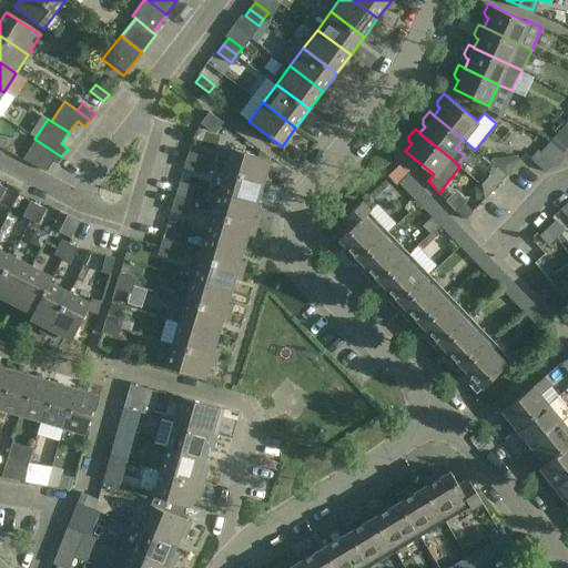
[(567,145),(567,143),(559,135),(551,143),(563,152),(567,145)]
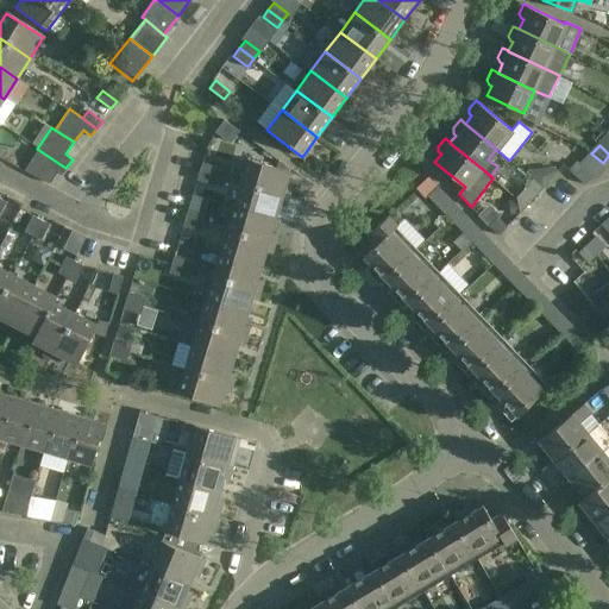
[(66,168),(37,149),(24,169),(49,183),(57,171),(61,174),(66,168)]
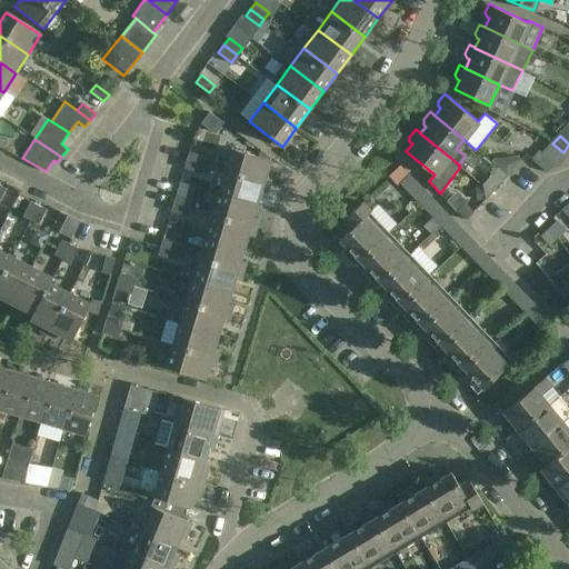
[(223,170),(269,183),(271,175),(265,173),(269,159),(230,148),(223,170)]
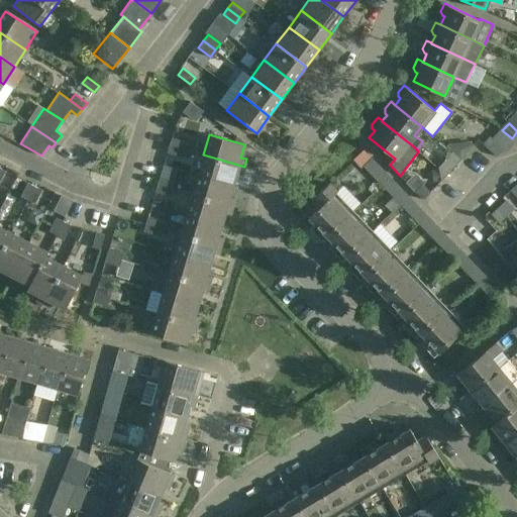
[(171,136),(169,144),(183,148),(186,141),(171,136)]
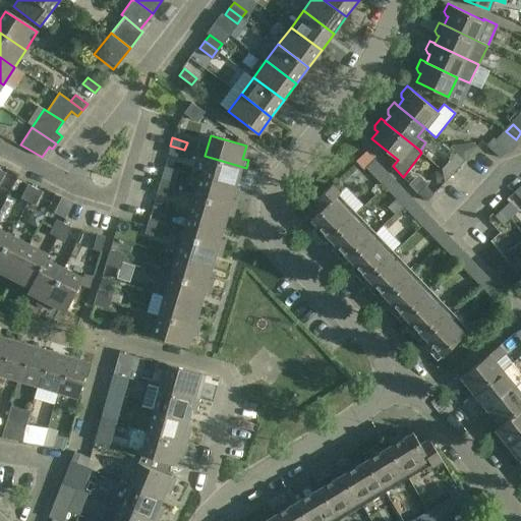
[(507,150),(498,141),(490,149),(500,158),(507,150)]
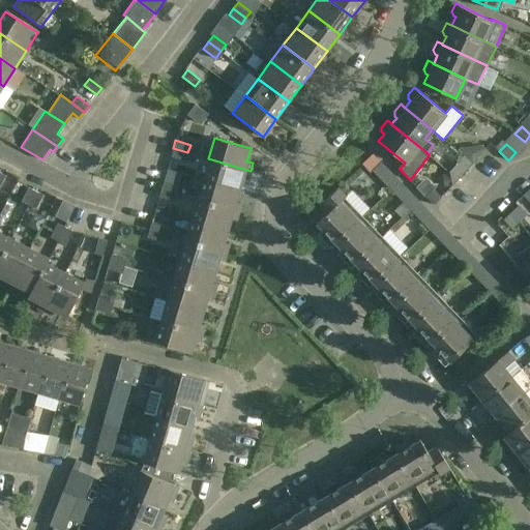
[(185,160),(187,152),(173,148),(171,155),(185,160)]
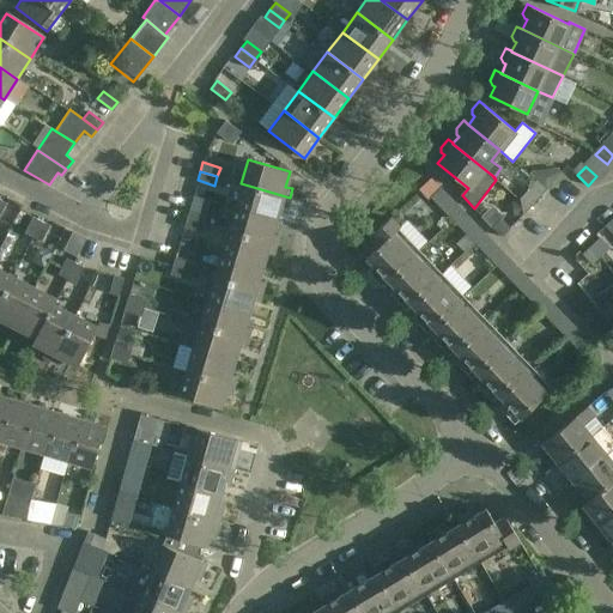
[(546,188),(535,178),(527,188),(538,198),(546,188)]
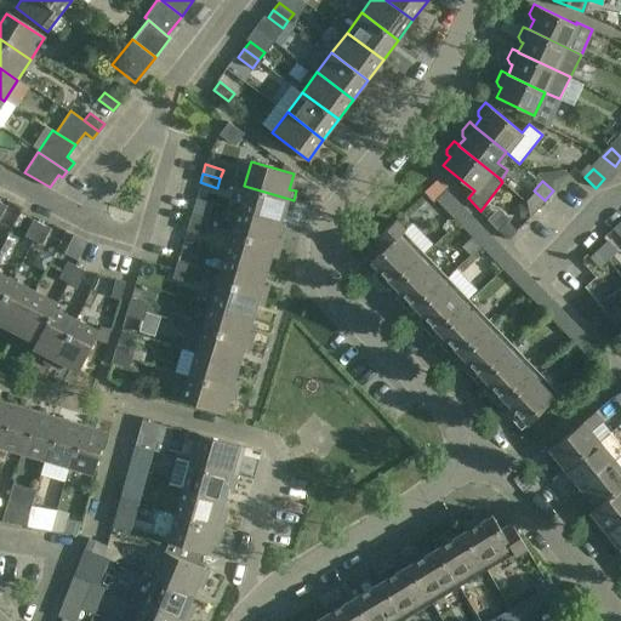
[(294,200),(244,186),(237,210),(279,222),(283,209),(290,210),(294,200)]
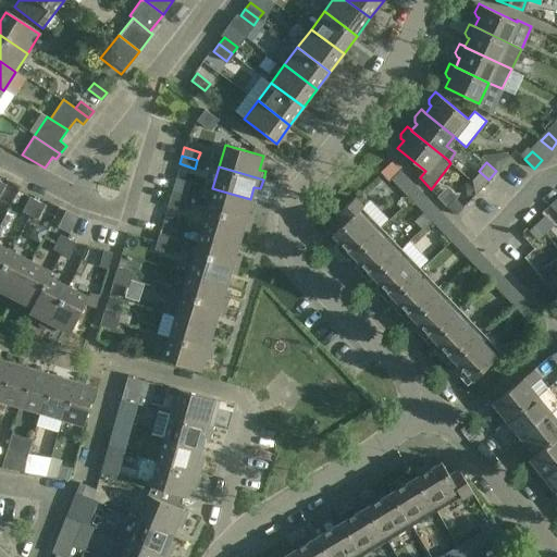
[(410,198),(420,189),(400,169),(391,177),(410,198)]
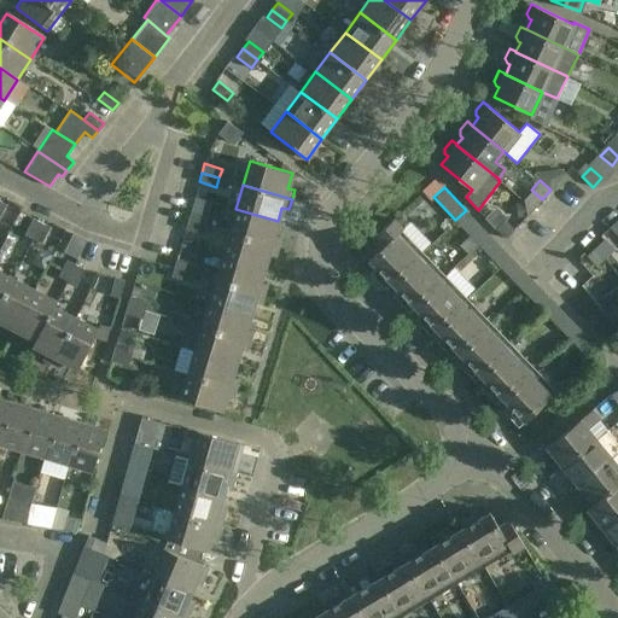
[(278,221),(235,209),(229,232),(278,246),(281,237),(274,235),(278,221)]
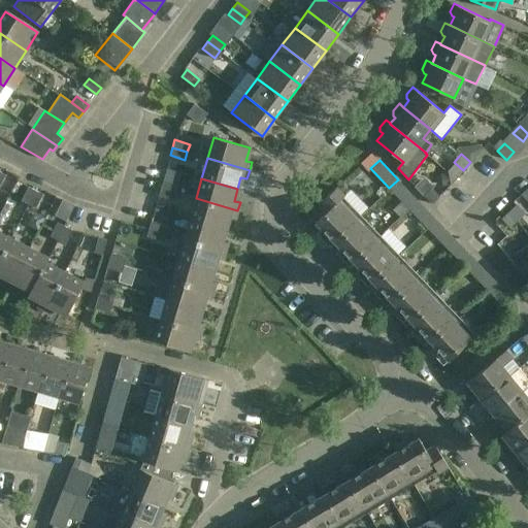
[(163,179),(160,188),(175,192),(177,185),(163,179)]
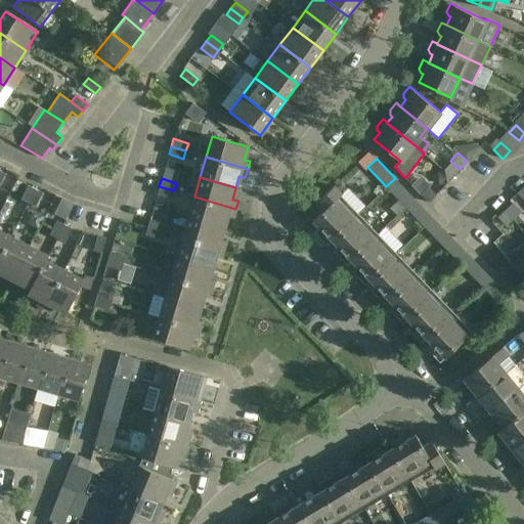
[(395,178),(386,186),(404,206),(413,198),(395,178)]
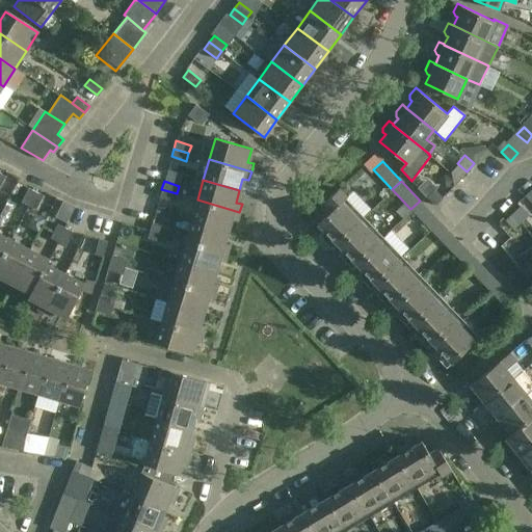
[(21,202),(28,205),(35,191),(28,187),(21,202)]
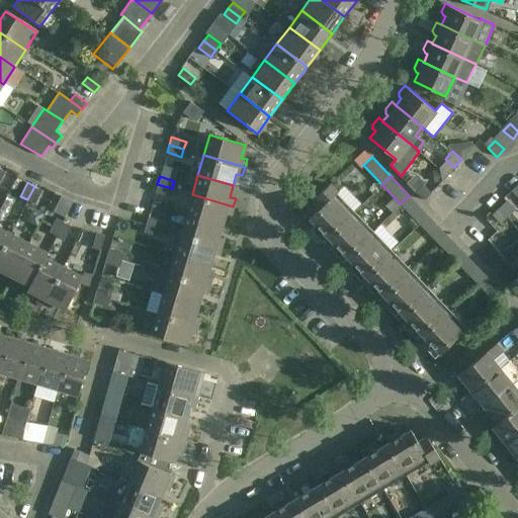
[(321,236),(324,240),(353,211),(335,192),(337,190),(329,182),(311,199),(319,207),(309,218),(322,232),(321,233),(321,236)]
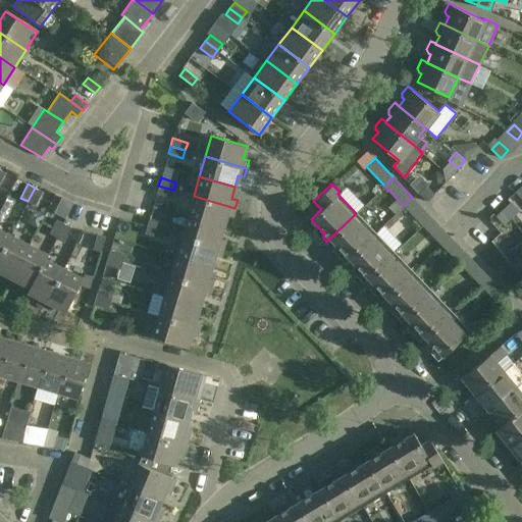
[(433,194),(425,185),(418,192),(426,201),(433,194)]
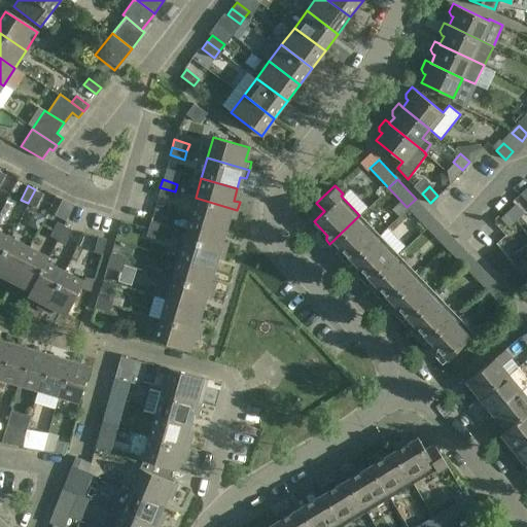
[(173,200),(175,191),(160,187),(157,195),(173,200)]
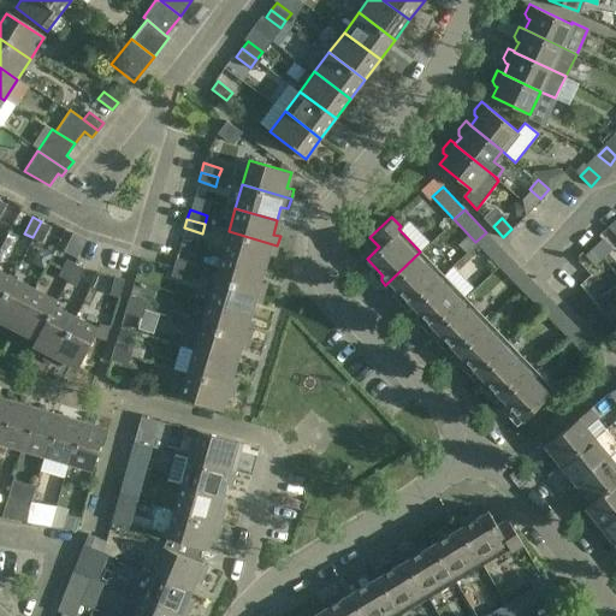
[(41,221),(33,237),(41,242),(48,225),(41,221)]
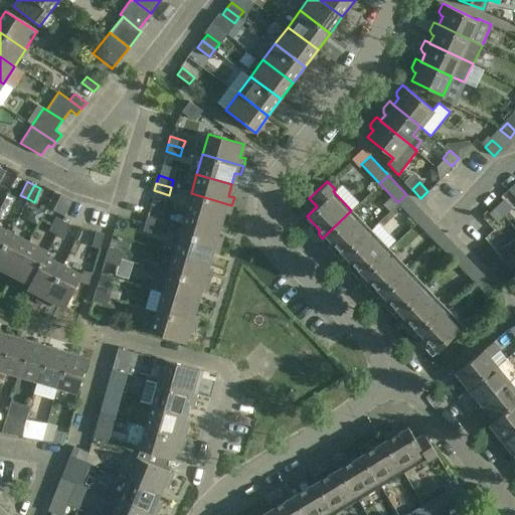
[(191,193),(185,213),(220,223),(223,212),(229,214),(231,205),(191,193)]
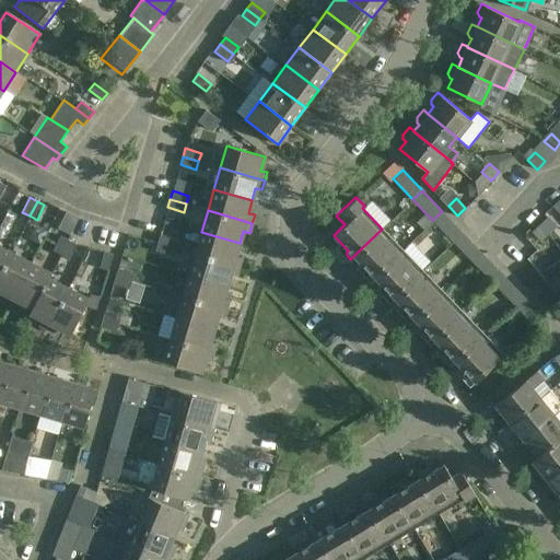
[(442,211),(432,220),(453,241),(463,232),(442,211)]
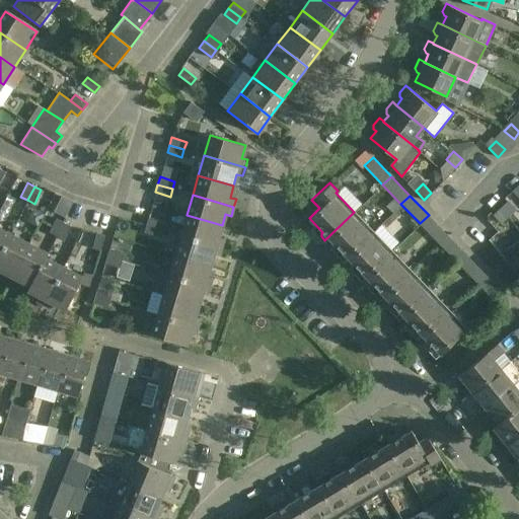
[(507,201),(500,208),(507,216),(514,209),(507,201)]
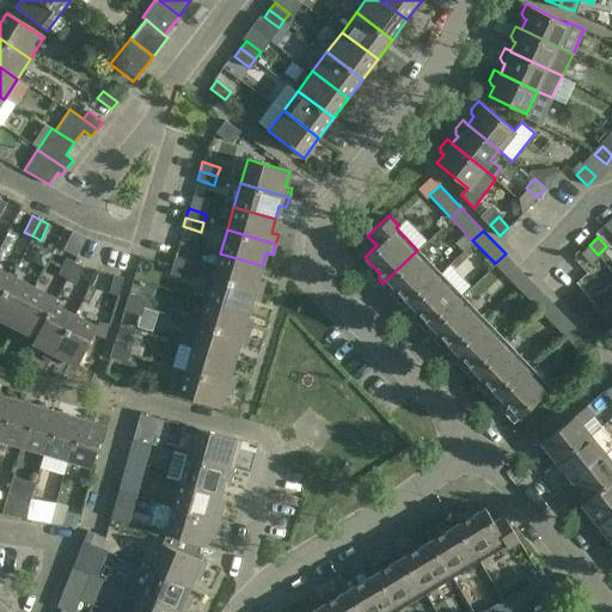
[(598,255),(589,245),(580,252),(589,263),(598,255)]
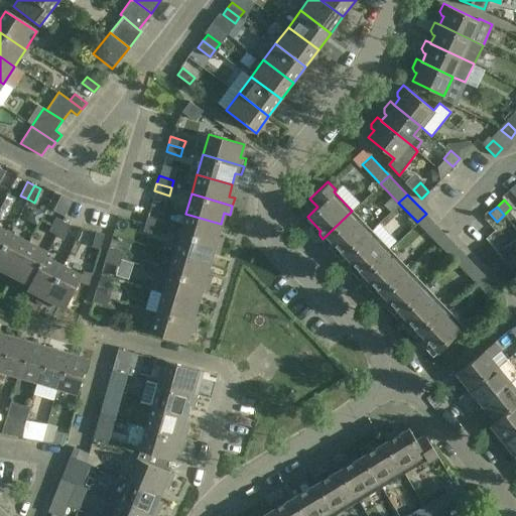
[(342,258),(371,230),(352,211),(323,239),(330,246),(333,244),(339,250),(337,251),(337,254),(342,258)]
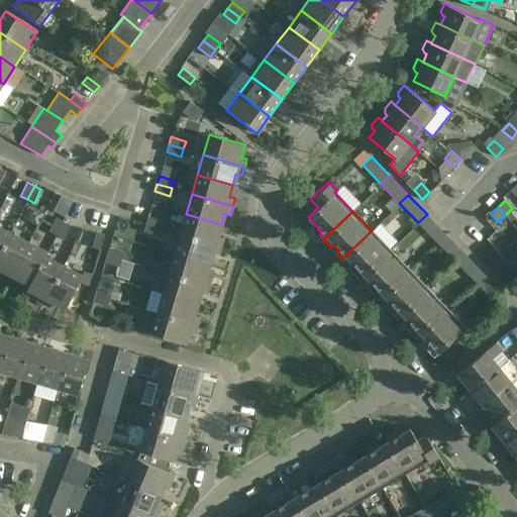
[(221,224),(186,214),(180,234),(221,246),(223,238),(218,236),(221,224)]
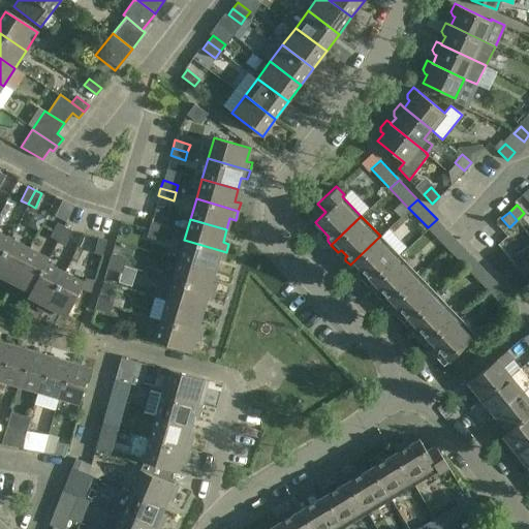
[(437,219),(428,227),(446,247),(456,239),(437,219)]
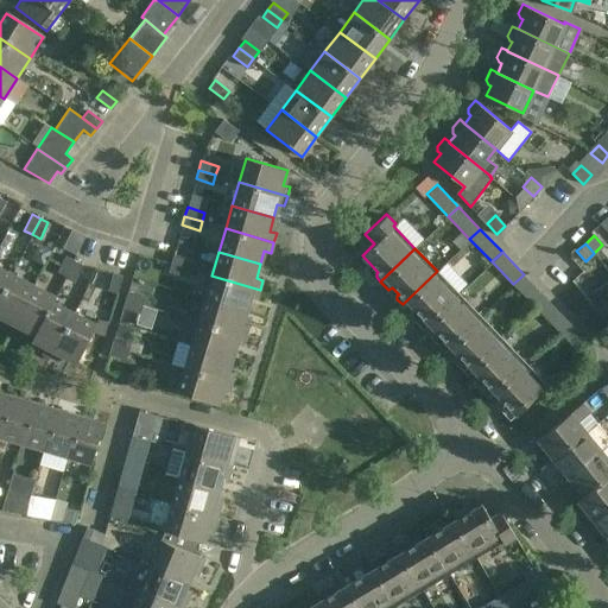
[(171,263),(188,267),(190,259),(173,253),(171,263)]
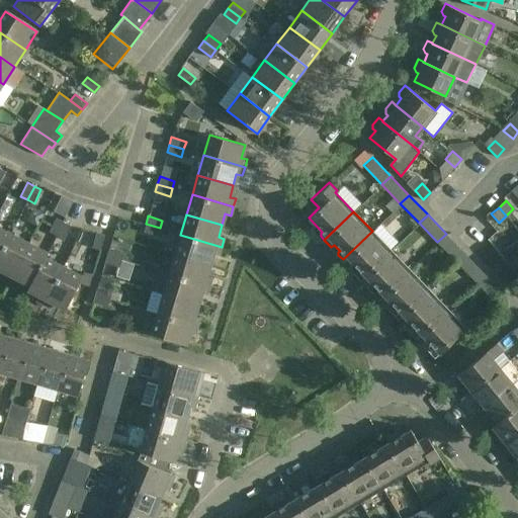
[(56,235),(63,221),(56,218),(49,231),(56,235)]
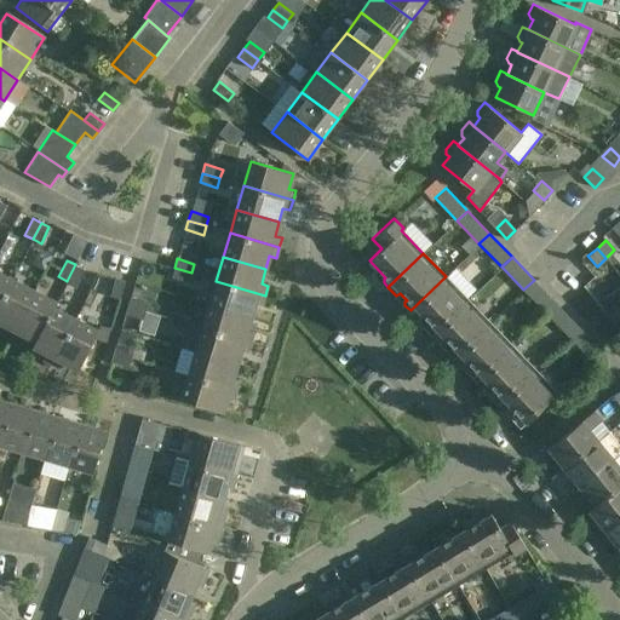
[(75,264),(67,281),(75,286),(84,269),(75,264)]
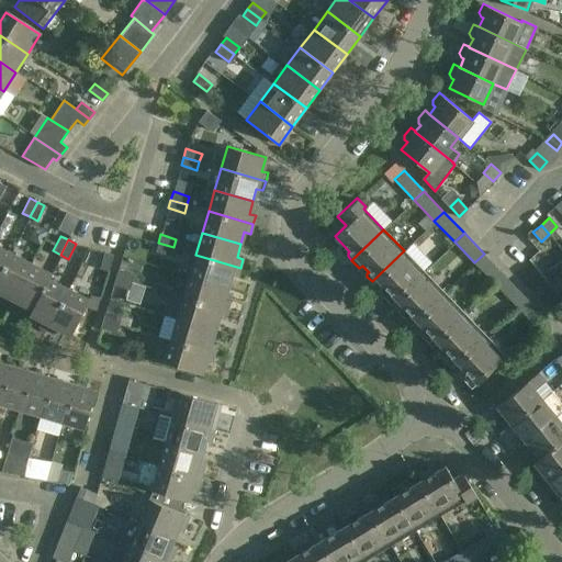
[(173,247),(158,243),(156,250),(171,256),(173,247)]
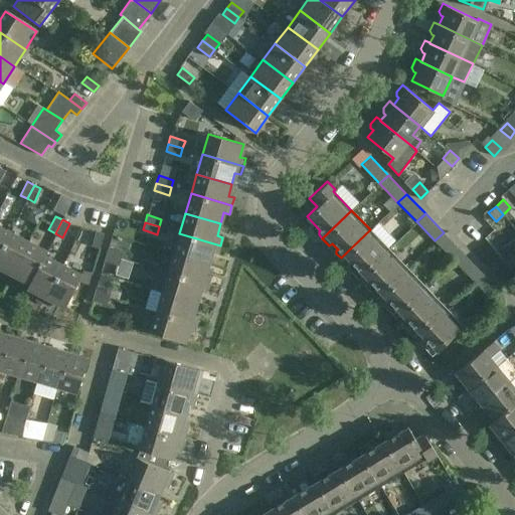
[(0,252),(10,233),(0,227),(0,252)]
